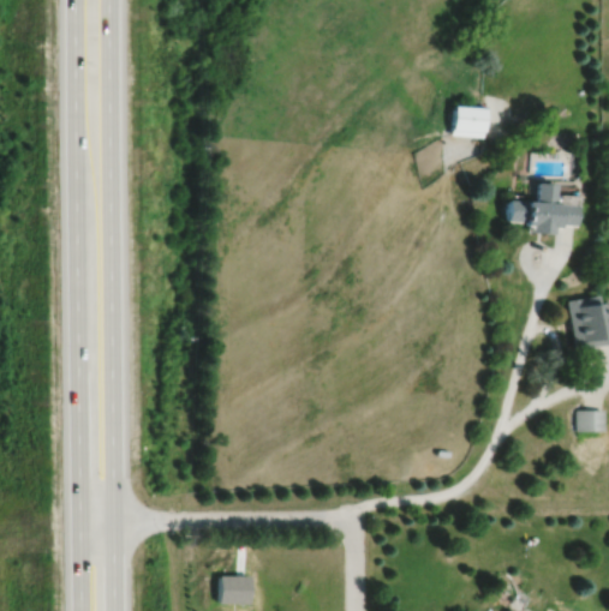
[(457,105),(454,136),(488,138),(490,107),(485,107),(457,105)]
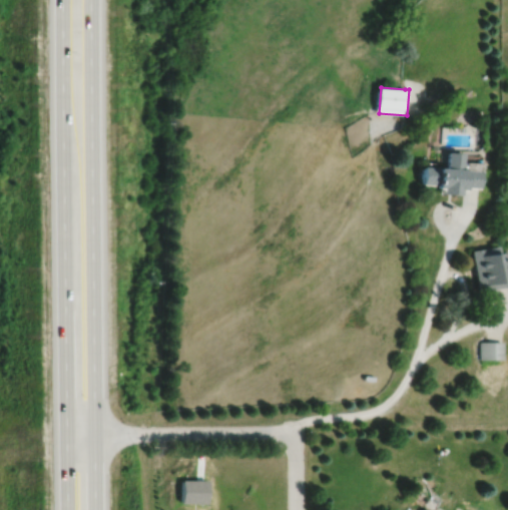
[(451,152),(450,168),(442,167),(442,168),(426,167),(425,184),(440,186),(440,189),(445,189),(445,194),(464,196),(464,190),(469,190),(469,188),(483,189),(485,171),(466,169),(467,153),(451,152)]
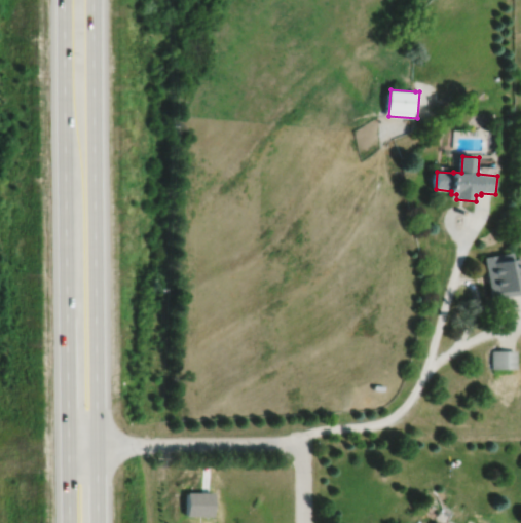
[(486,258),(493,300),(520,295),(520,266),(516,267),(514,254),(486,258)]
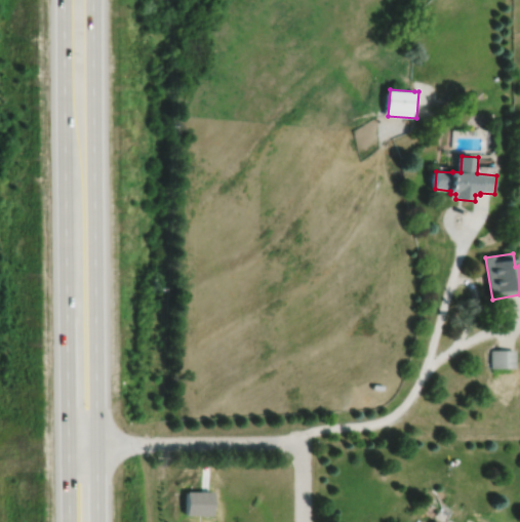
[(494,352),(495,369),(518,369),(518,352),(494,352)]
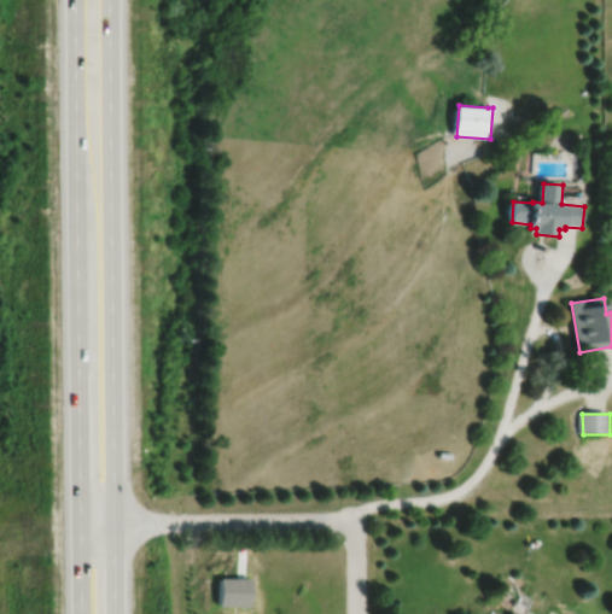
[(223,580),(223,608),(255,609),(256,580),(223,580)]
